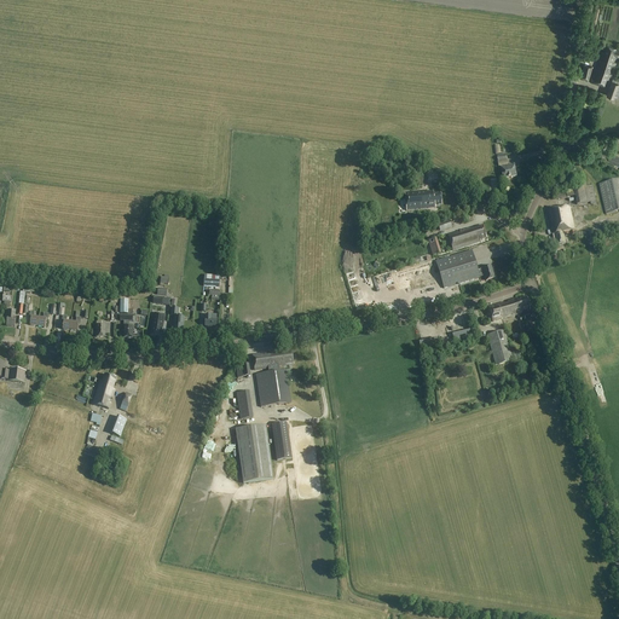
[(618,57),(618,55),(618,51),(617,50),(617,48),(607,45),(605,52),(602,52),(596,68),(595,68),(590,82),(606,87),(615,59),(614,59),(615,56),(618,57)]
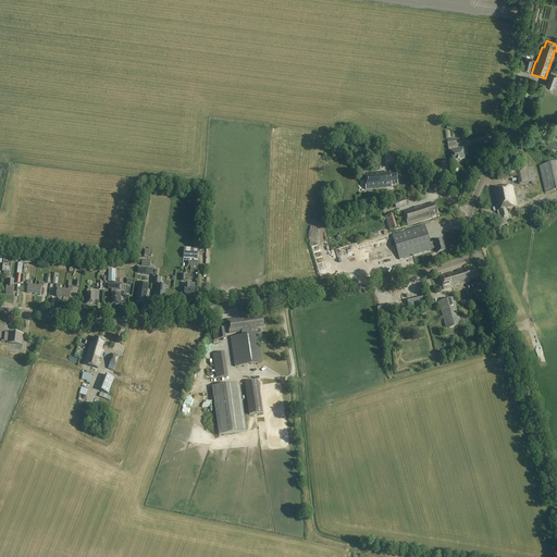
[(530,74),(533,61),(525,59),(522,72),(530,74)]
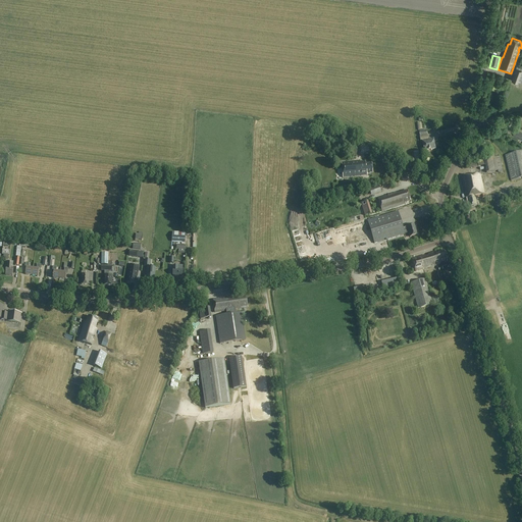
[(515,68),(511,81),(521,85),(521,83),(521,70),(516,69),(515,68)]
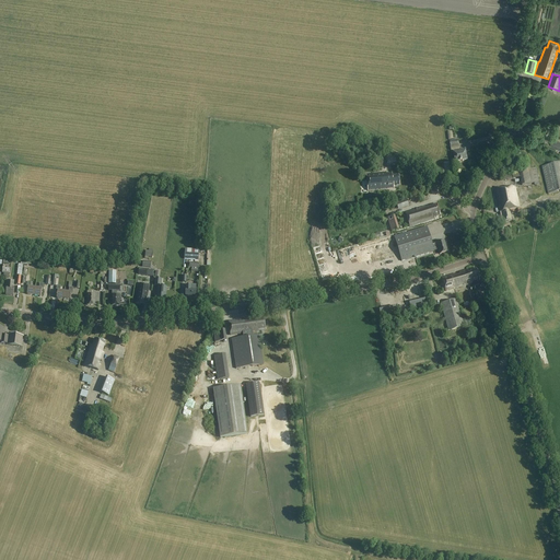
[(544,142),(549,146),(557,149),(559,143),(552,140),(550,142),(545,140),(544,142)]
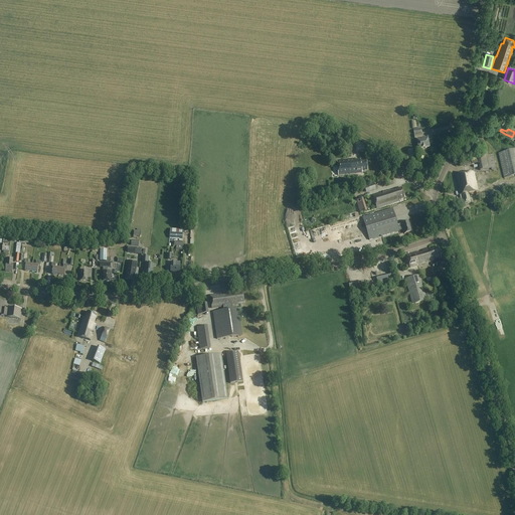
[(419,149),(426,148),(431,147),(428,138),(417,140),(419,149)]
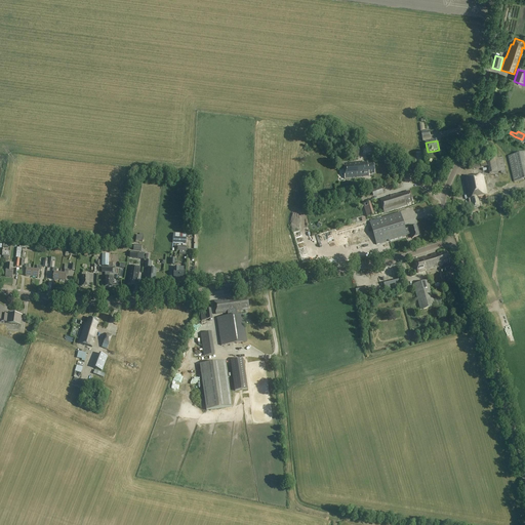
[(514,183),(524,179),(524,152),(508,157),(514,183)]
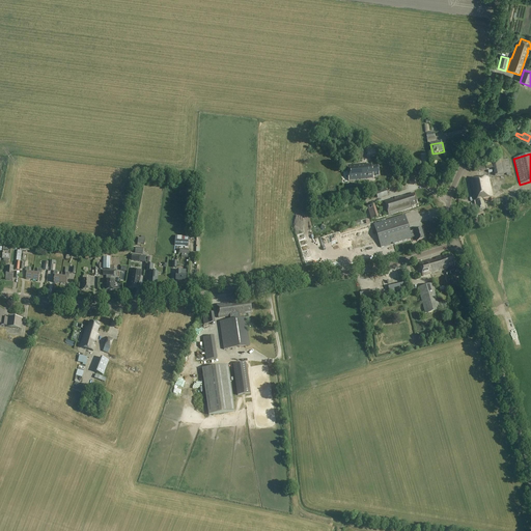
[(492,159),(492,160),(494,168),(495,176),(506,174),(507,175),(511,175),(508,160),(503,161),(503,157),(495,158),(492,159)]
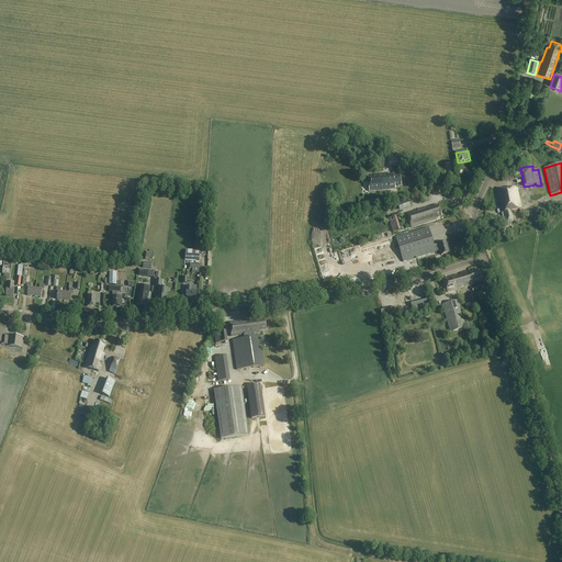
[(388,173),(367,176),(369,192),(378,191),(395,189),(395,187),(402,187),(400,175),(393,176),(393,175),(388,175),(388,173)]
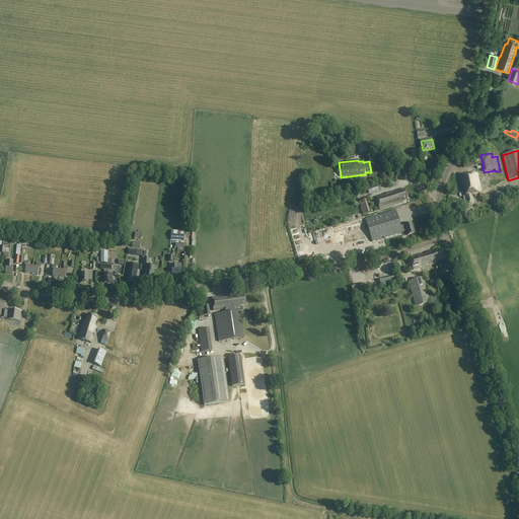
[(474,205),(473,197),(476,196),(476,194),(478,194),(478,197),(482,197),(479,182),(477,173),(459,176),(463,197),(465,197),(467,206),(474,205)]
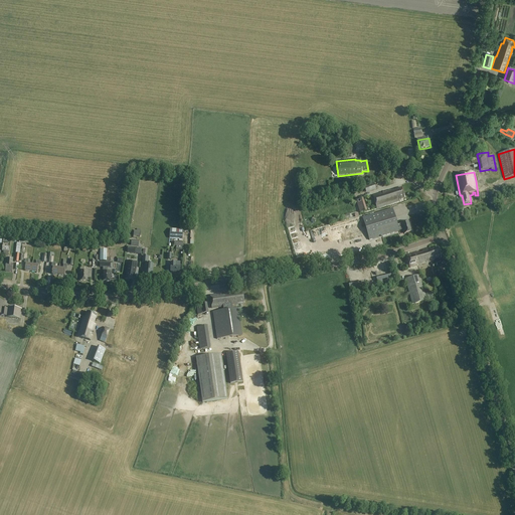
[(364,186),(366,192),(375,188),(374,183),(364,186)]
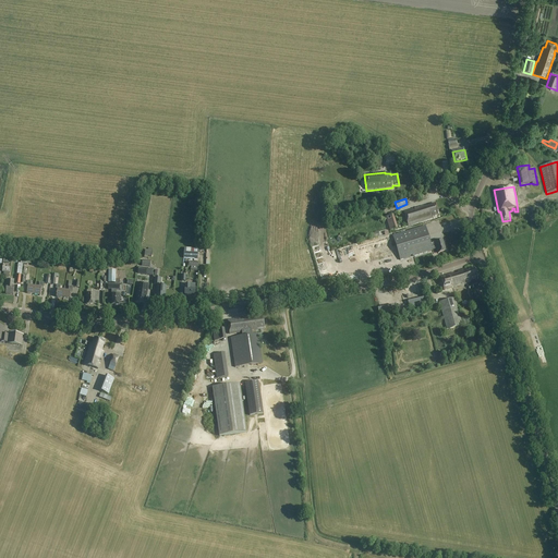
[(439,215),(436,204),(432,205),(431,204),(404,213),(409,226),(434,218),(433,217),(439,215)]
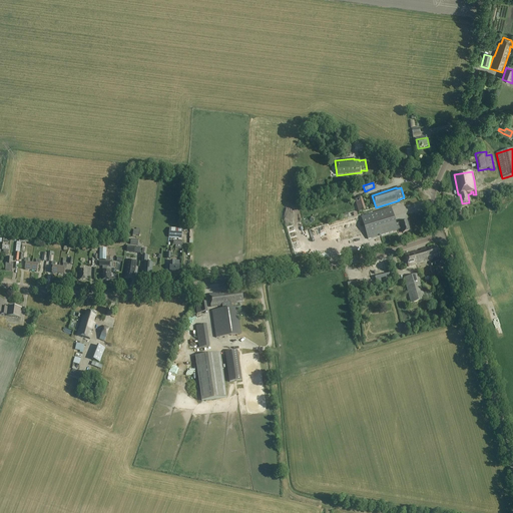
[(458,196),(452,199),(456,206),(462,203),(458,196)]
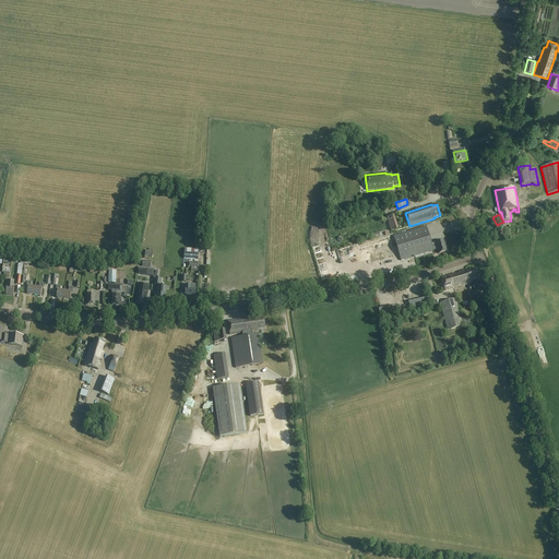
[(388,217),(391,228),(385,229),(387,233),(391,230),(399,228),(394,215),(388,217)]
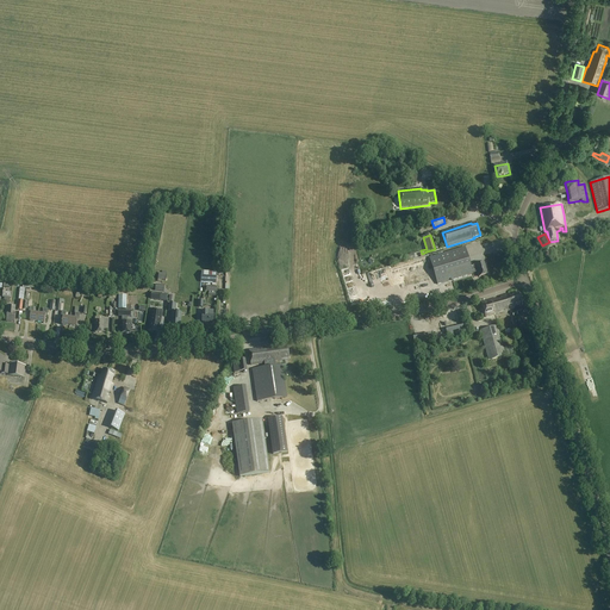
[(479,277),(487,274),(484,262),(471,266),(465,248),(429,257),(437,285),(473,274),(473,273),(478,272),(479,277)]
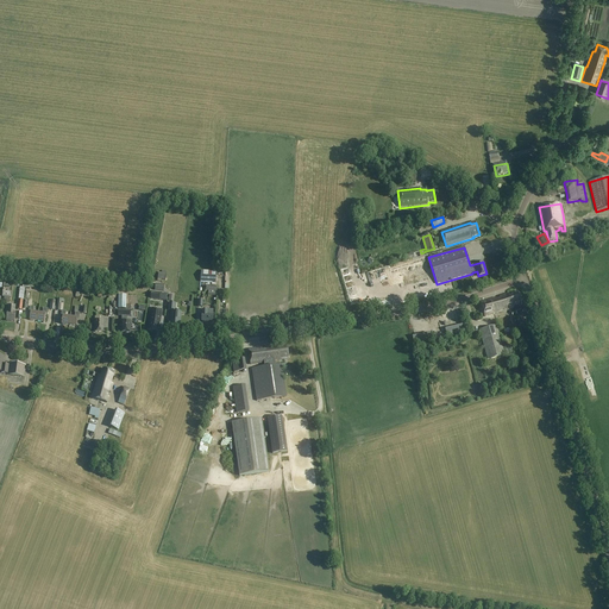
[(407,293),(429,287),(422,264),(400,271),(407,293)]
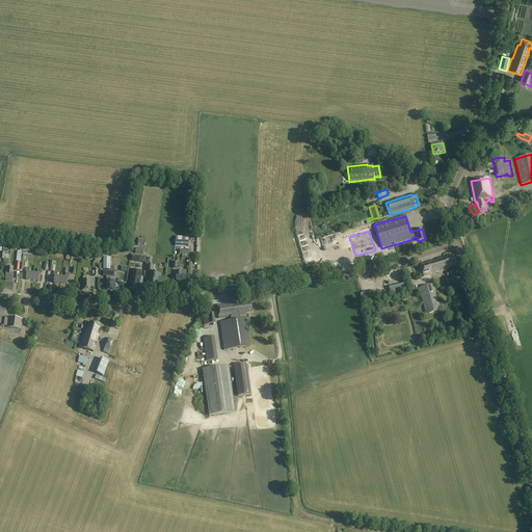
[(176,237),(176,246),(188,247),(189,238),(176,237)]
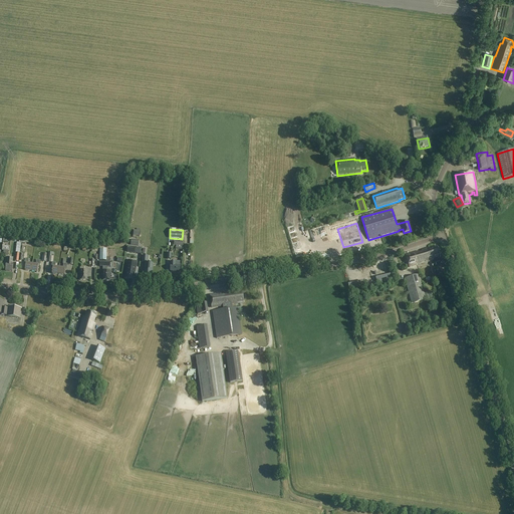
[(418,251),(415,252),(418,264),(418,265),(425,263),(432,261),(434,260),(434,261),(435,263),(432,264),(433,267),(436,266),(436,263),(440,262),(439,258),(440,257),(437,246),(429,249),(429,248),(425,249),(422,250),(422,252),(419,253),(418,251)]
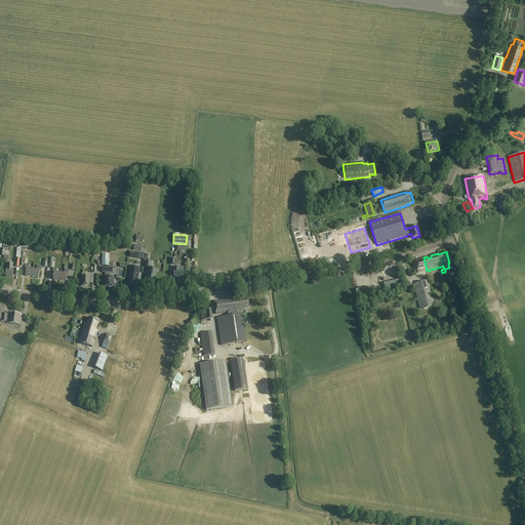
[(423,257),(414,260),(418,274),(427,271),(427,270),(423,257)]
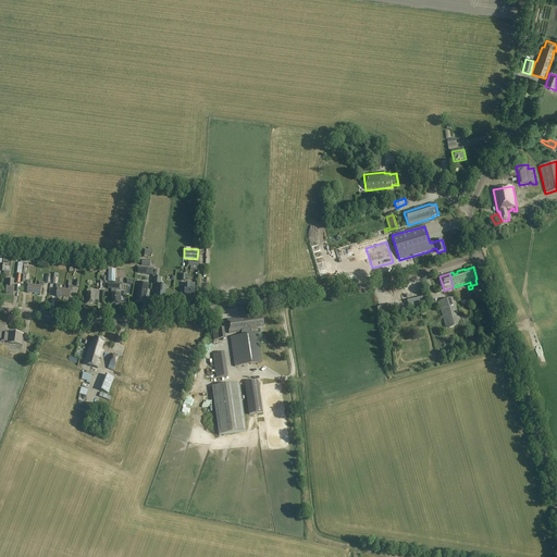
[(164,298),(165,286),(160,285),(161,277),(155,277),(153,284),(157,285),(157,287),(158,287),(157,298),(164,298)]
